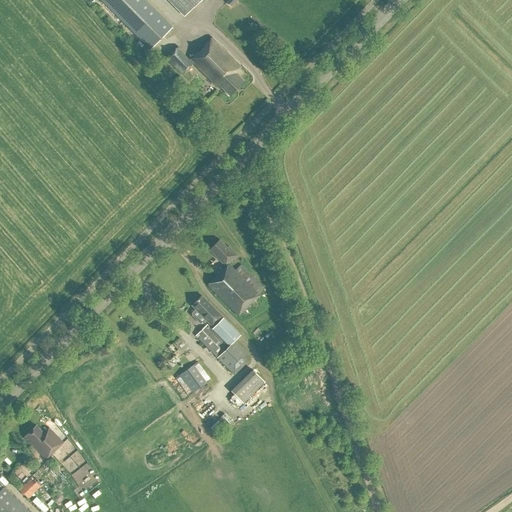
[(102,0),(150,49),(172,27),(144,0),(102,0)]
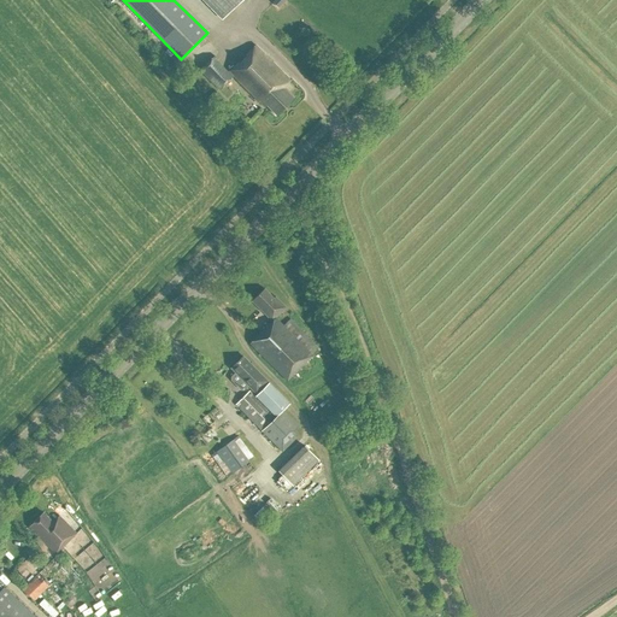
[(204,0),(223,18),(240,0),(204,0)]
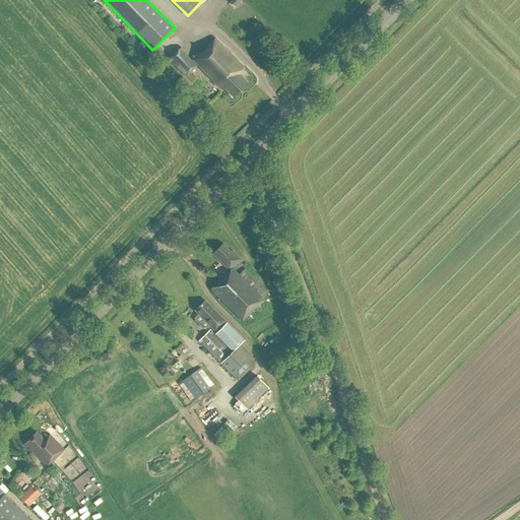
[(214,38),(193,59),(181,48),(169,60),(185,75),(196,64),(222,90),(224,88),(233,96),(247,82),(239,74),(245,68),(214,38)]
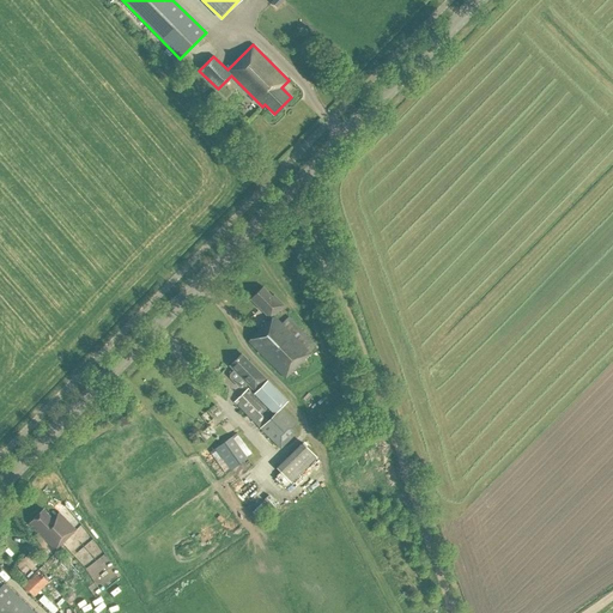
[(262,286),(250,299),(269,319),(248,341),(285,378),(310,352),(317,345),(287,316),(281,323),(273,316),(284,305),(273,295),(272,296),(262,286)]
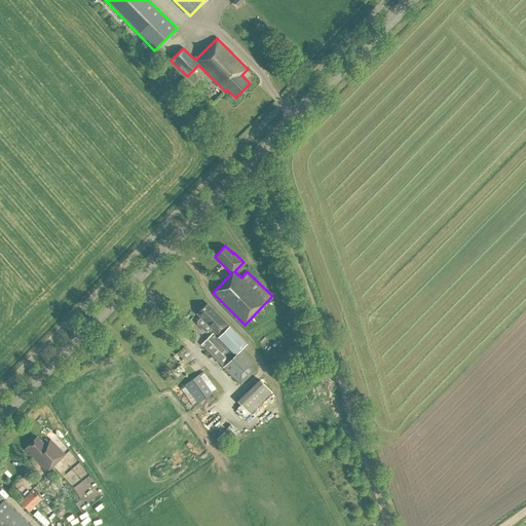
[(197,313),(200,317),(196,322),(196,325),(204,333),(208,333),(213,329),(218,334),(227,325),(216,313),(217,313),(207,303),(197,313)]
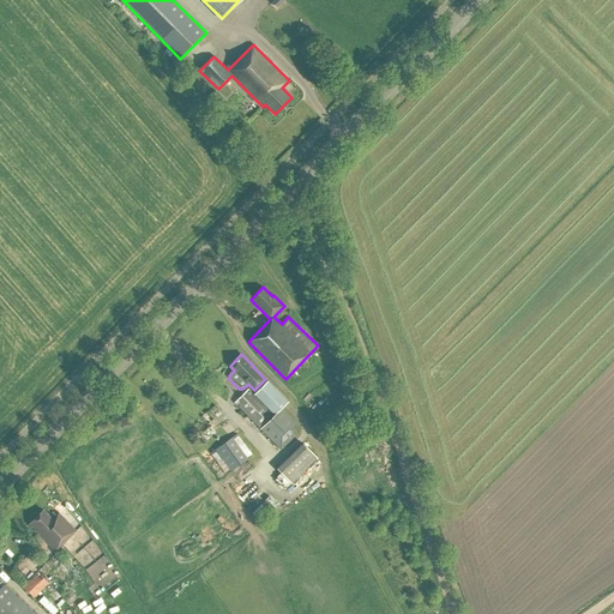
[(298,423),(282,408),(289,401),(268,379),(253,393),(248,389),(234,402),(260,428),(281,450),(295,435),(290,431),(298,423)]
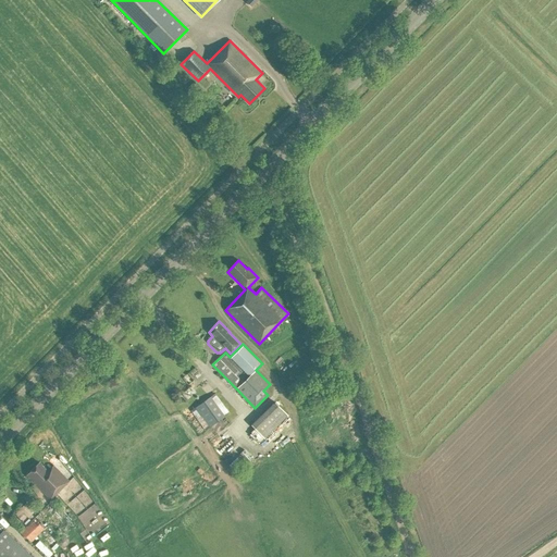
[(229,413),(214,394),(196,408),(210,426),(229,413)]
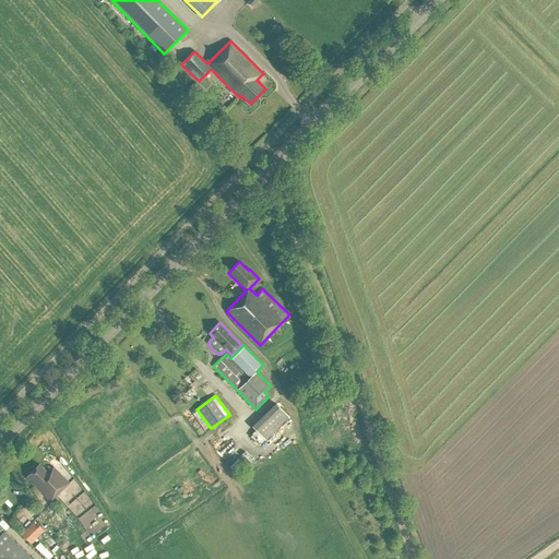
[(276,403),(252,427),(265,439),(288,416),(276,403)]
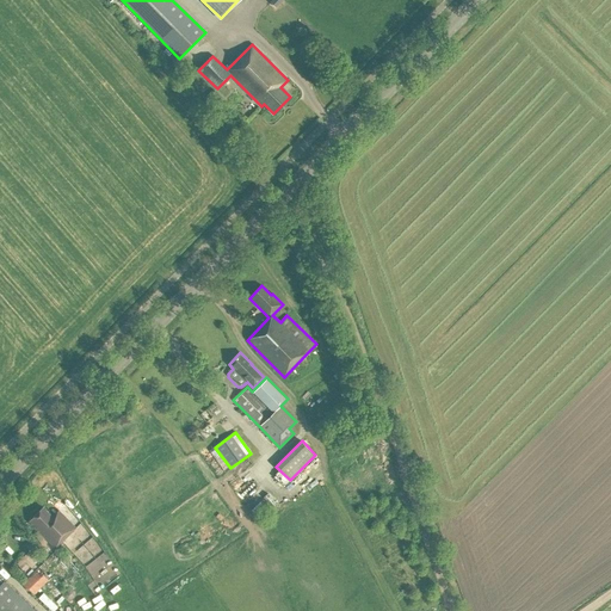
[(263,497),(273,506),(277,503),(266,493),(263,497)]
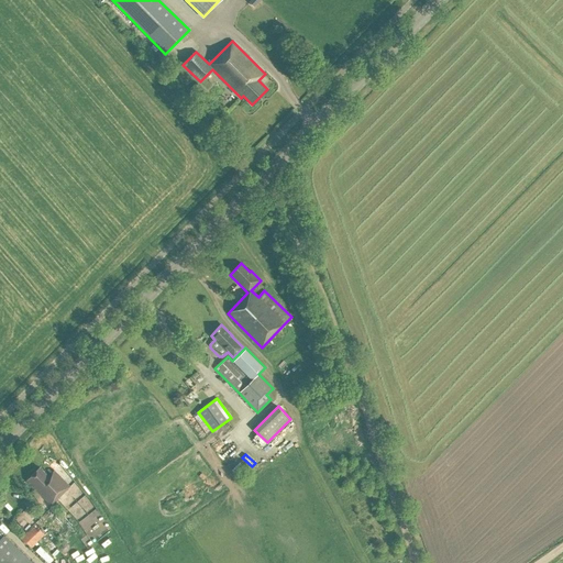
[(47,476),(40,467),(26,481),(51,505),(69,486),(53,471),(47,476)]
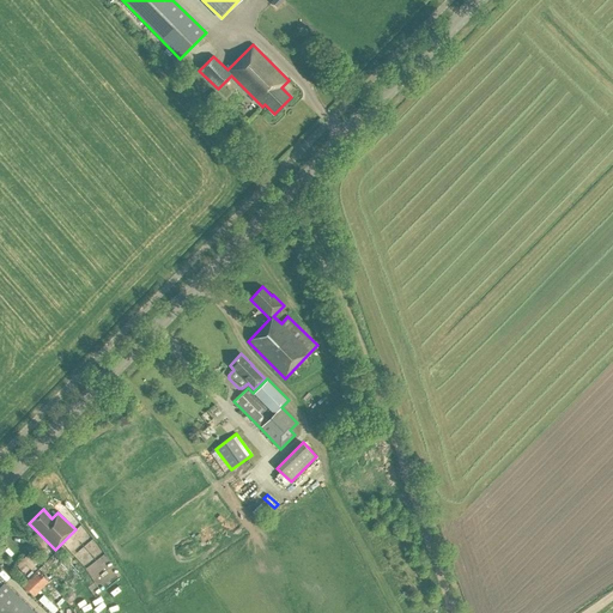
[(52,577),(66,592),(82,576),(58,551),(23,586),(32,596),(52,577)]
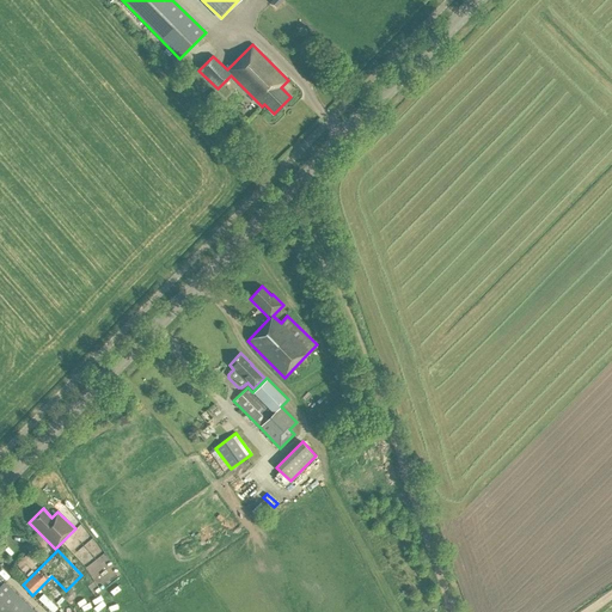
[(35,611),(4,582),(0,586),(0,611),(35,611)]
